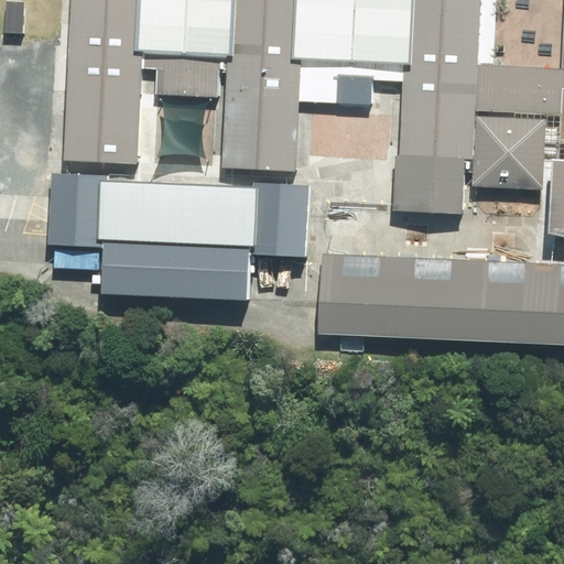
[(83,0),(77,160),(151,163),(153,95),(155,54),(156,0),(83,0)]
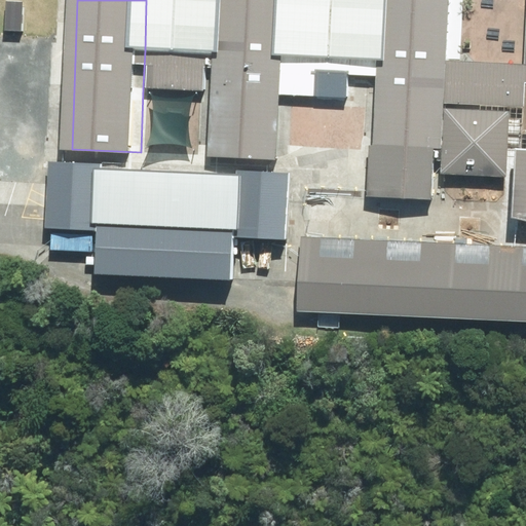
[(376,0),(367,218),(439,221),(441,175),(505,178),(509,113),(454,111),(457,0),(225,0),(223,53),(145,50),(143,88),(212,91),(209,162),(288,165),(295,0),(376,0)]
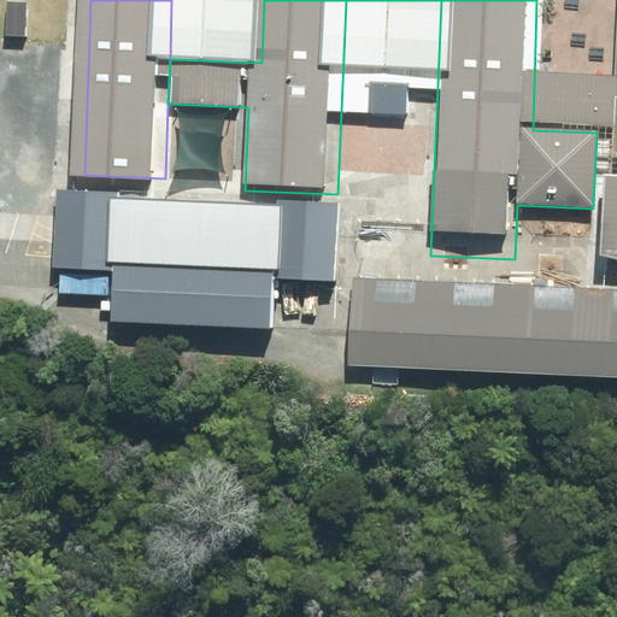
[(119,209),(58,204),(52,271),(112,277),(119,209)]
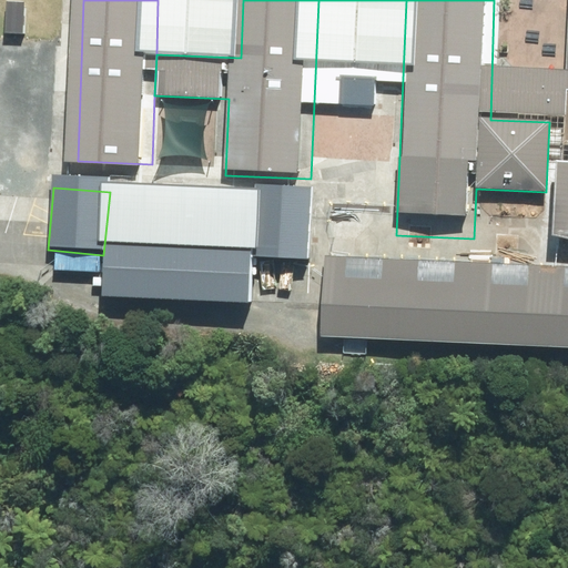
[(314,202),(261,198),(255,262),(308,265),(314,202)]
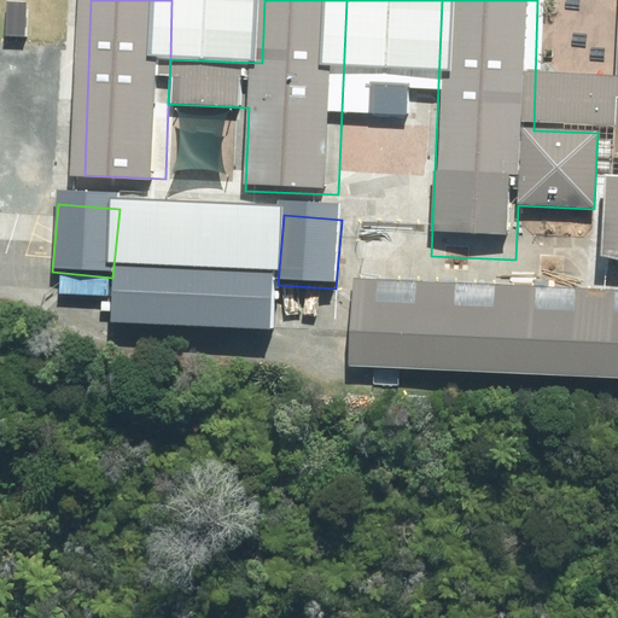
[(120,266),(118,332),(270,337),(272,269),(120,266)]
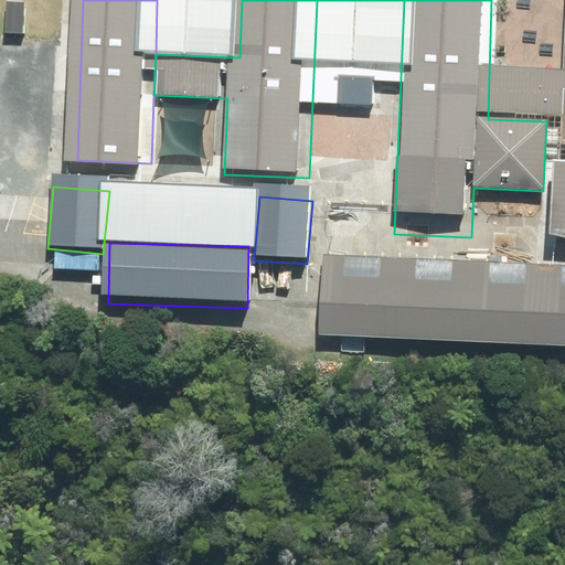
[(564,275),(319,265),(316,347),(564,355),(564,275)]
